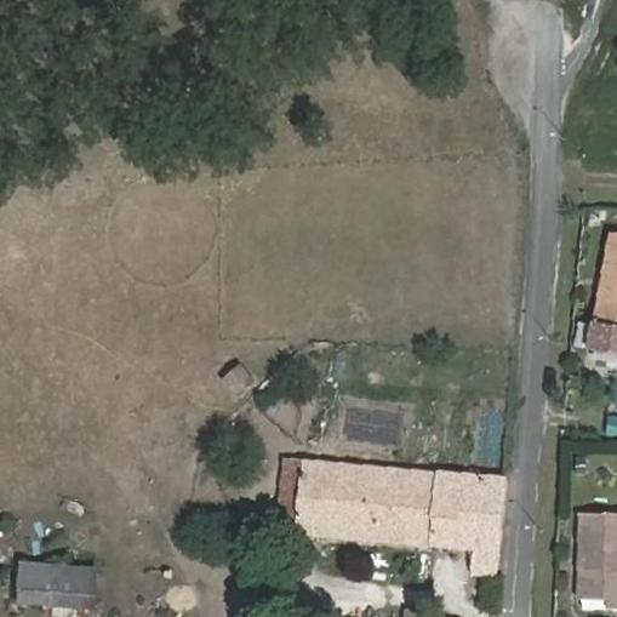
[(616,350),(616,230),(606,229),(588,347),(616,350)]
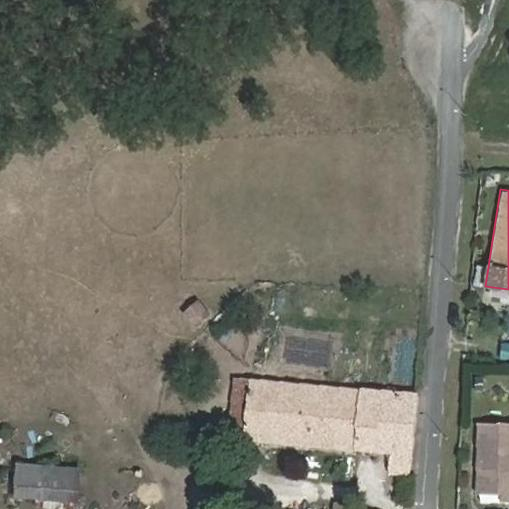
[(196,300),(182,312),(194,326),(207,313),(196,300)]
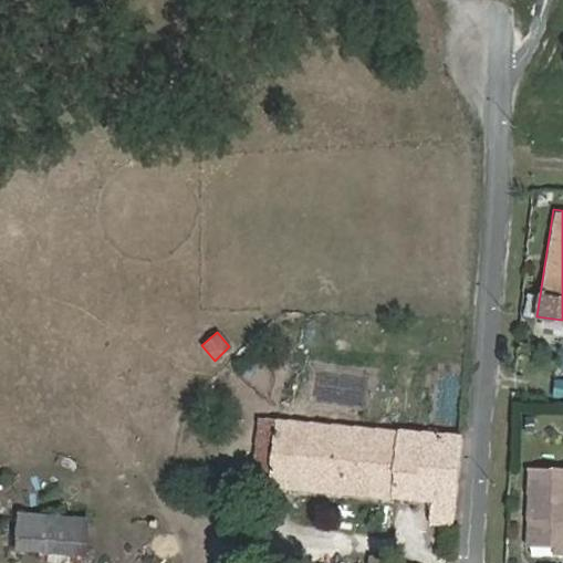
[(562,377),(552,377),(552,394),(562,394),(562,377)]
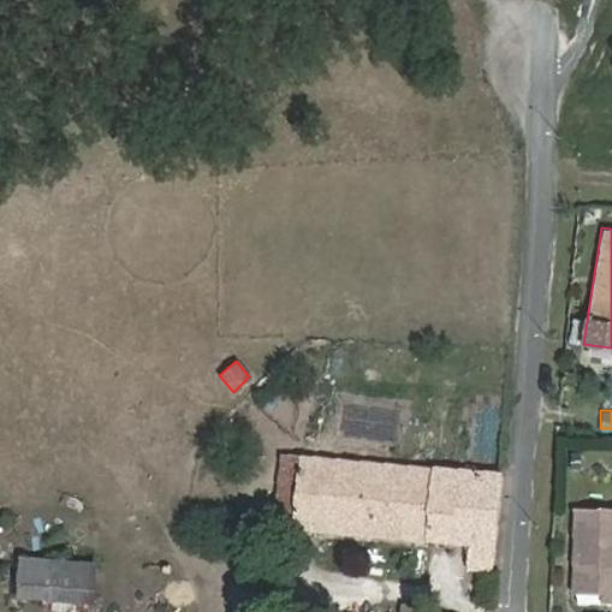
[(465,565),(491,568),(500,473),(281,453),(274,524),(468,544),(465,565)]
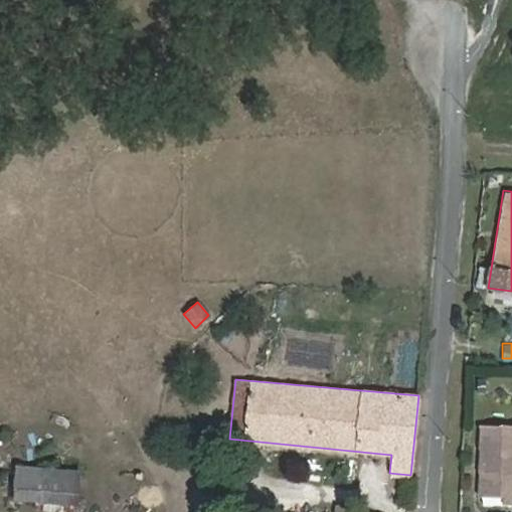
[(511,422),(481,422),(480,494),(504,495),(504,502),(511,502),(511,422)]
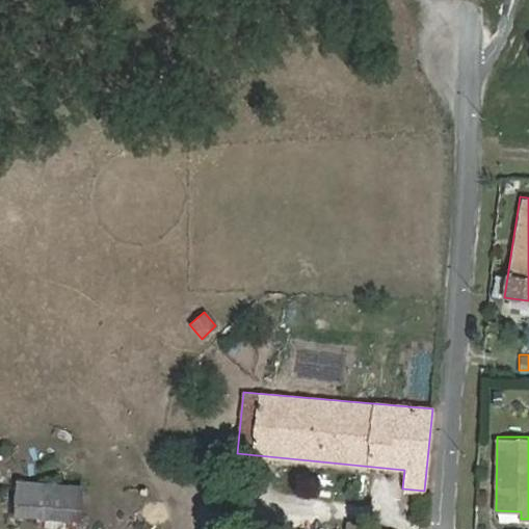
[(38,516),(78,519),(80,486),(18,482),(16,513),(38,516)]
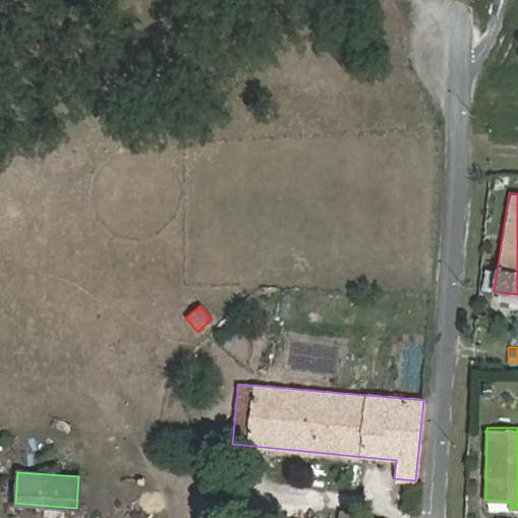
[(76,508),(38,505),(37,513),(76,516),(76,508)]
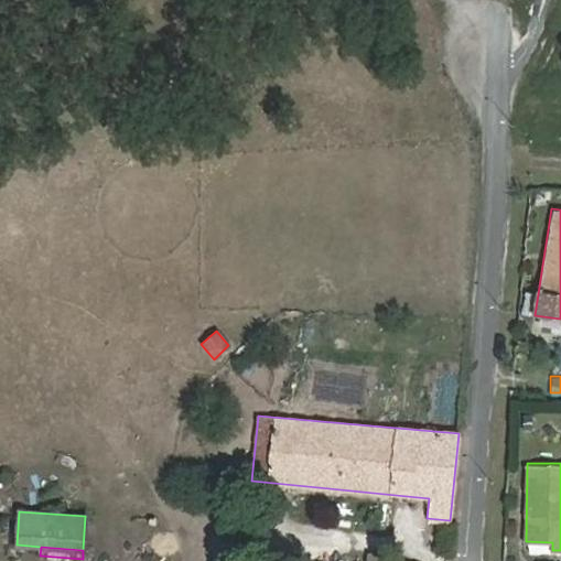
All buildings are outlined.
